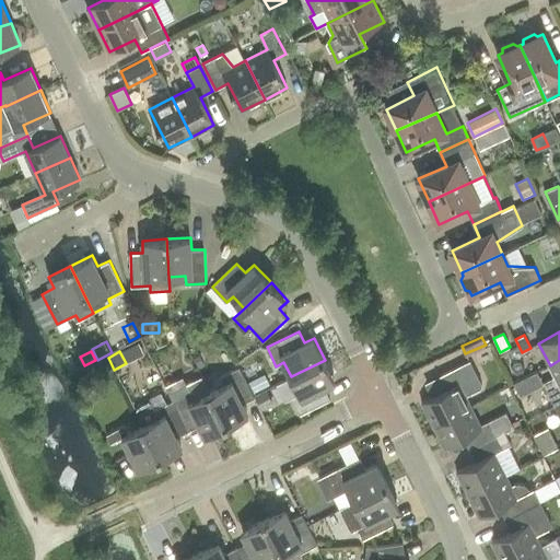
[(325,387),(336,382),(325,360),(291,376),(291,377),(278,384),(278,385),(279,385),(286,399),(291,396),(300,415),(330,399),(325,387)]
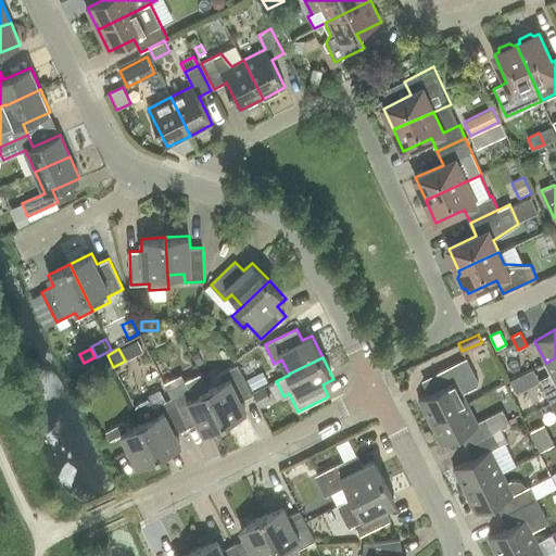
[(555,357),(546,363),(552,374),(540,380),(544,389),(552,404),(555,401),(555,357)]
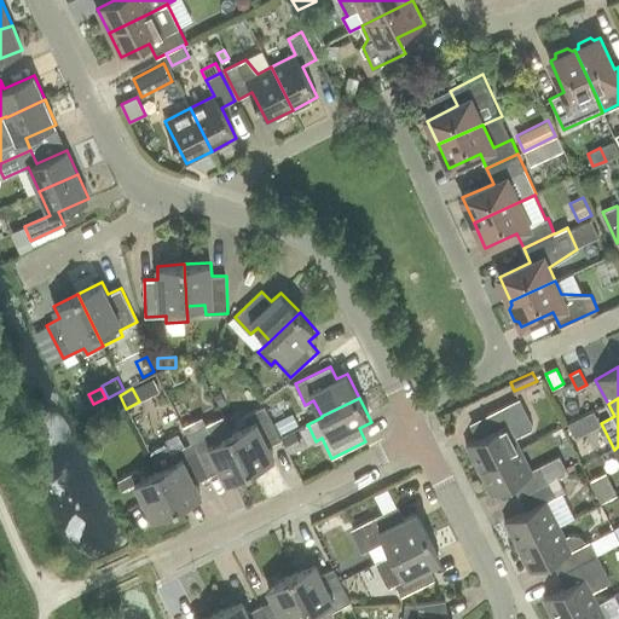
[(265,403),(268,412),(278,408),(273,399),(265,403)]
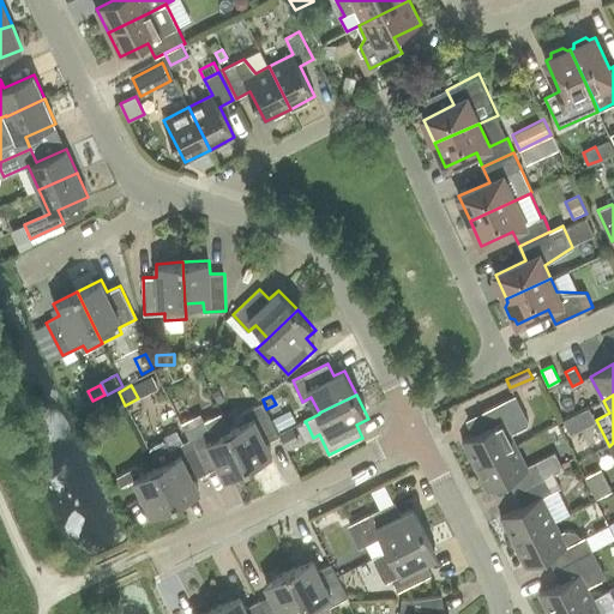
[(528,422),(523,411),(516,397),(506,402),(505,401),(483,411),(491,426),(463,441),(475,465),(517,445),(511,434),(527,427),(528,422)]
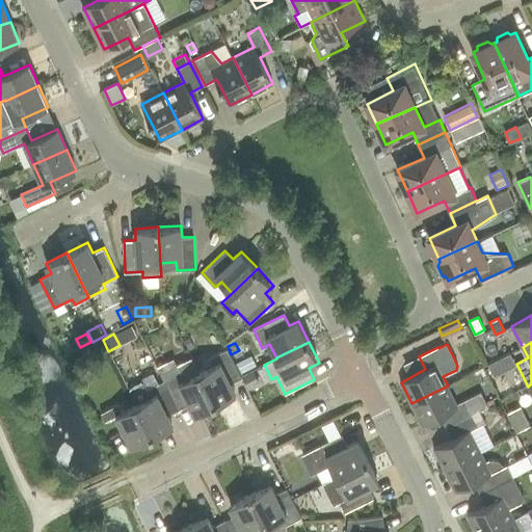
[(242,377),(228,349),(210,357),(213,365),(200,372),(215,404),(236,394),(231,383),(242,377)]
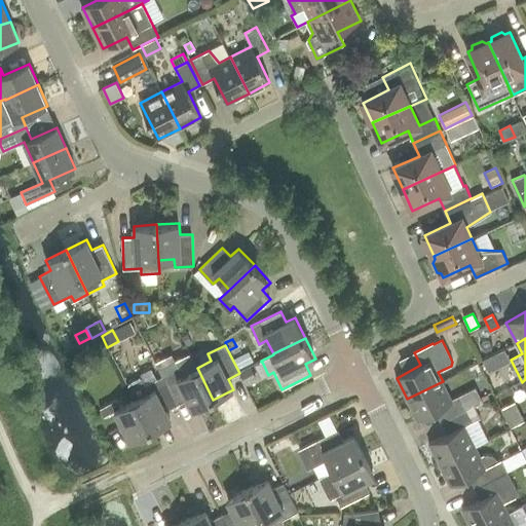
[(505,348),(483,358),(488,370),(511,360),(505,348)]
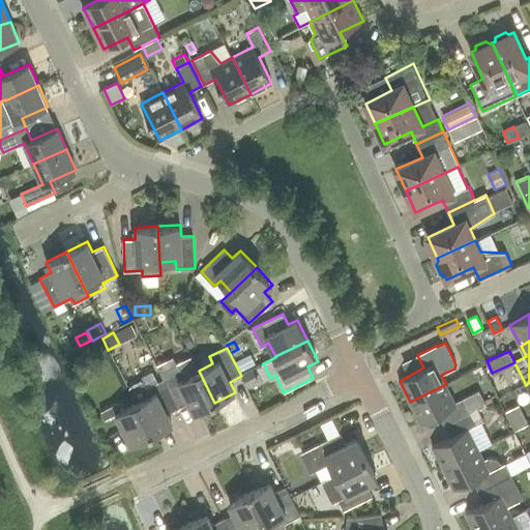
[(251,355),(235,363),(240,373),(256,365),(251,355)]
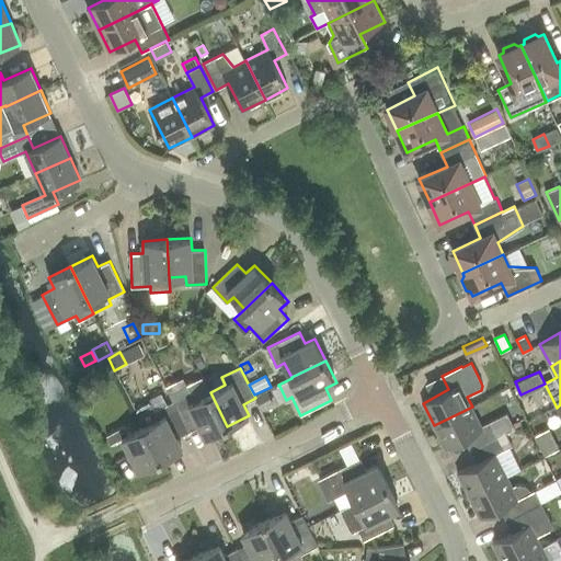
[(180,385),(168,391),(173,401),(189,432),(199,426),(205,437),(227,426),(210,392),(195,400),(192,392),(185,396),(180,385)]
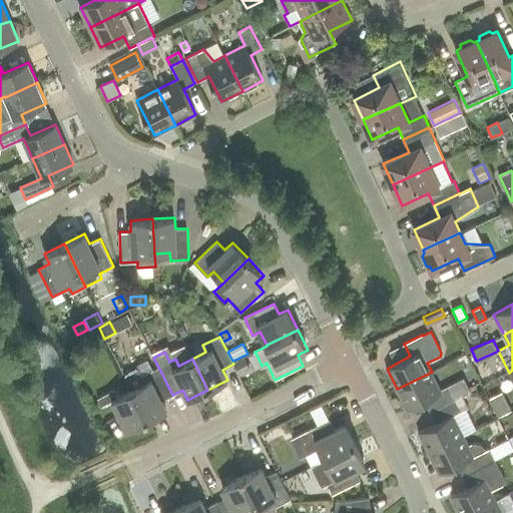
[(246,371),(240,358),(232,363),(233,364),(238,375),(246,371)]
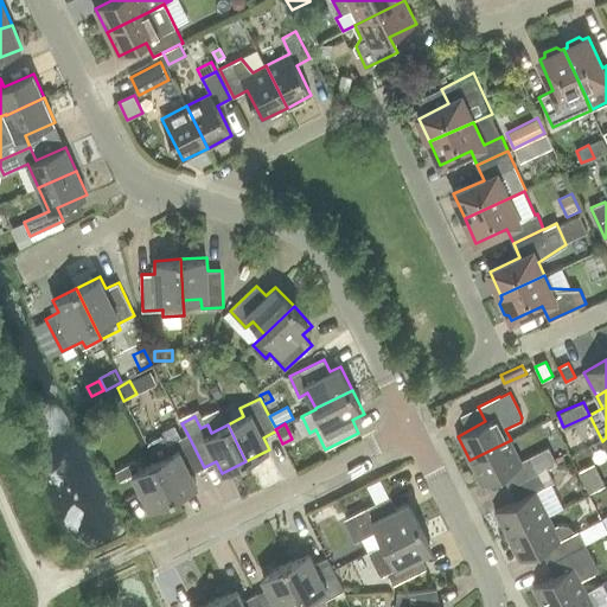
[(164,436),(147,445),(155,461),(174,497),(198,485),(192,473),(204,467),(187,434),(167,445),(164,436)]
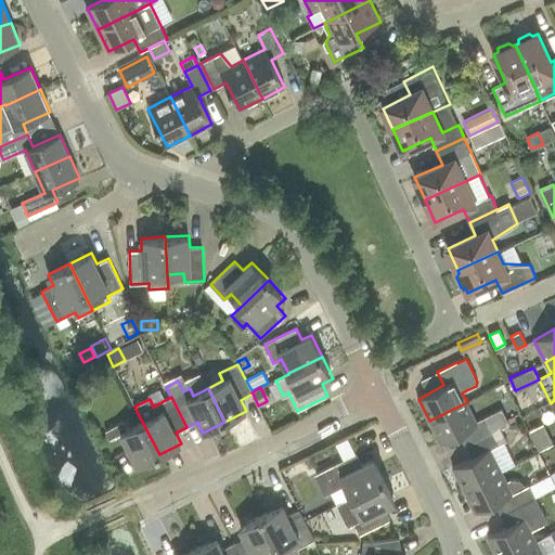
[(502,409),(477,422),(467,402),(429,421),(441,443),(466,430),(473,442),(501,428),(516,421),(515,416),(507,420),(502,409)]
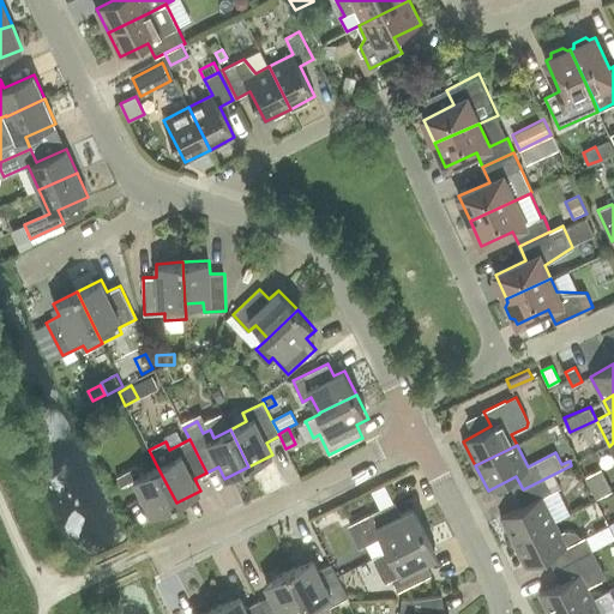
[(176,503),(157,467),(142,475),(137,467),(116,476),(121,486),(134,480),(152,516),(176,503)]
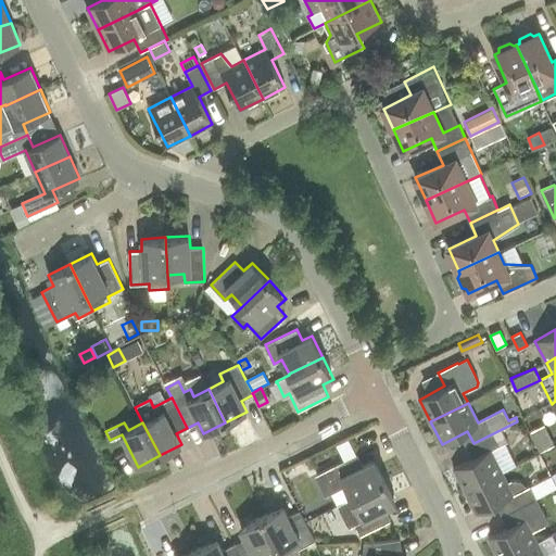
[(554,446),(544,426),(530,433),(540,453),(554,446)]
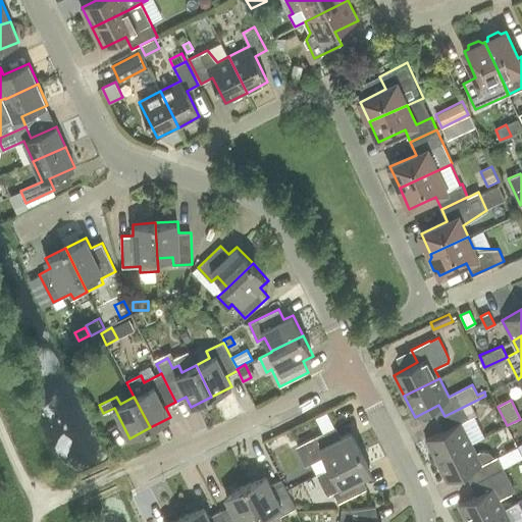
[(472,444),(461,422),(477,414),(471,403),(445,416),(450,427),(426,439),(436,461),(472,444)]
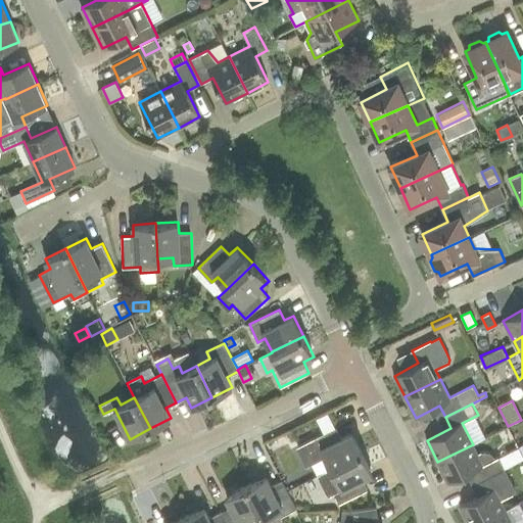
[(336,427),(298,446),(307,464),(324,455),(331,469),(362,453),(351,433),(341,437),(336,427)]
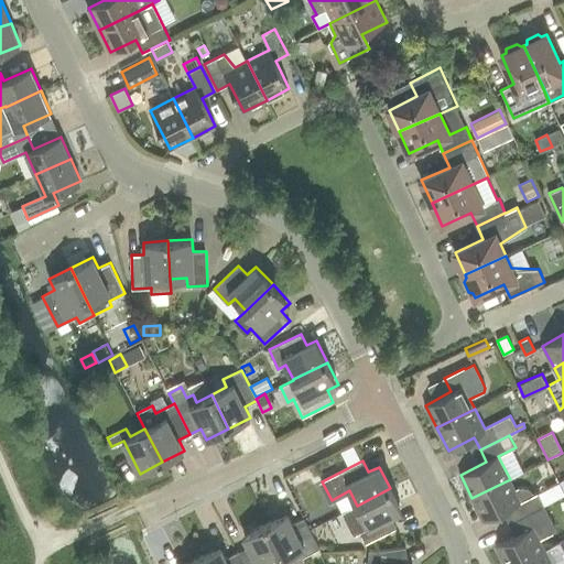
[(538,492),(534,495),(531,491),(528,489),(524,488),(521,488),(516,490),(510,479),(472,498),(484,521),(503,510),(510,522),(544,506),(538,492)]
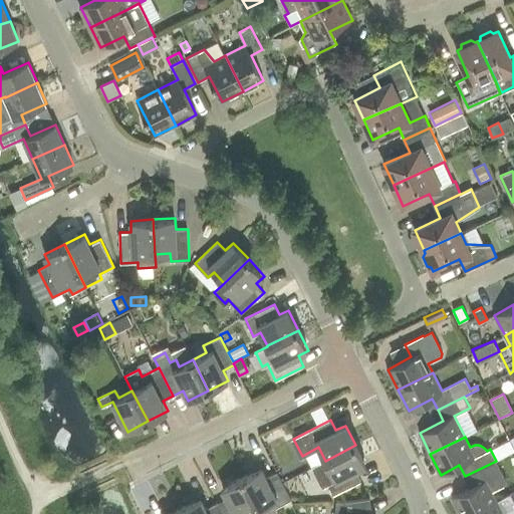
[(325,461),(312,467),(323,489),(329,486),(333,495),(361,481),(356,470),(366,465),(355,445),(325,461)]
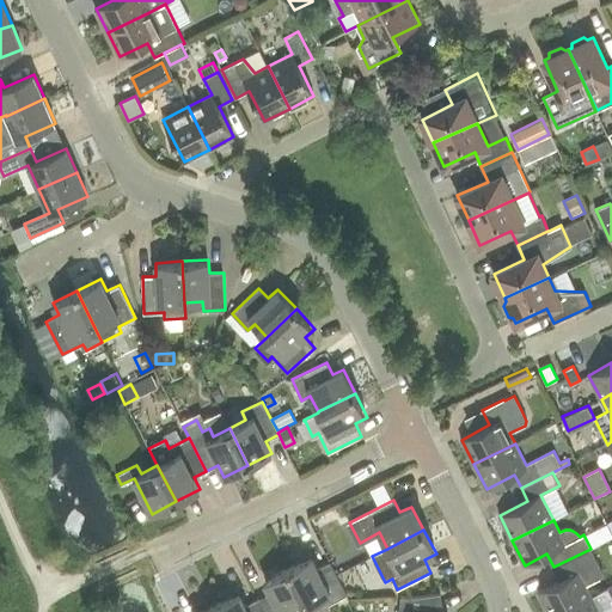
[(603,571),(598,562),(591,549),(554,567),(560,580),(538,592),(548,611),(558,611),(592,595),(586,585),(600,577),(603,571)]
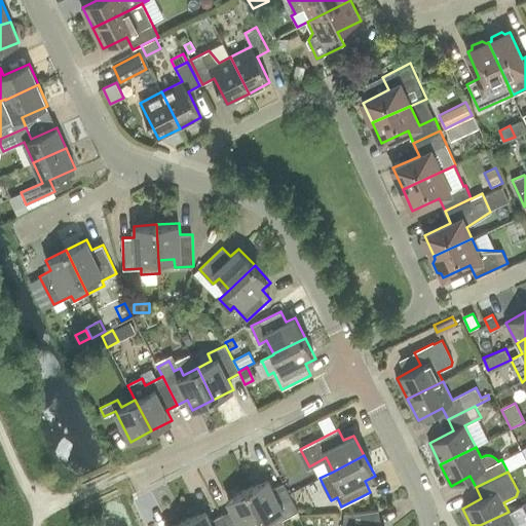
[(298,512),(284,483),(273,489),(268,479),(248,489),(263,520),(266,525),(282,525),(285,525),(282,520),(298,512)]
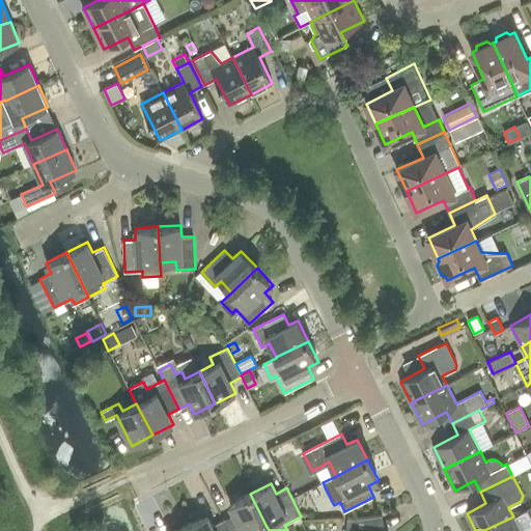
[(254,530),(266,525),(250,494),(229,504),(234,514),(224,520),(229,530),(254,530)]
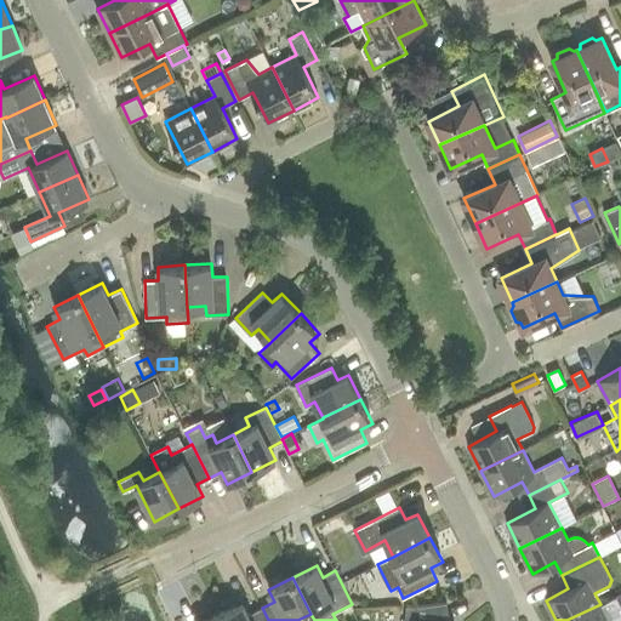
[(268,620),(262,608),(249,614),(243,602),(218,615),(221,620),(268,620)]
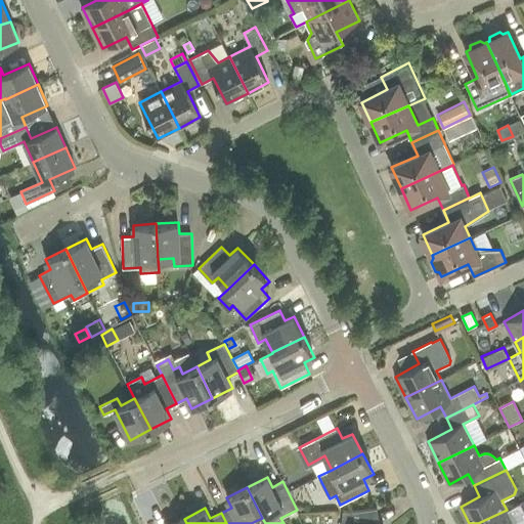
[(380,523),(377,508),(352,513),(343,512),(341,523),(380,523)]
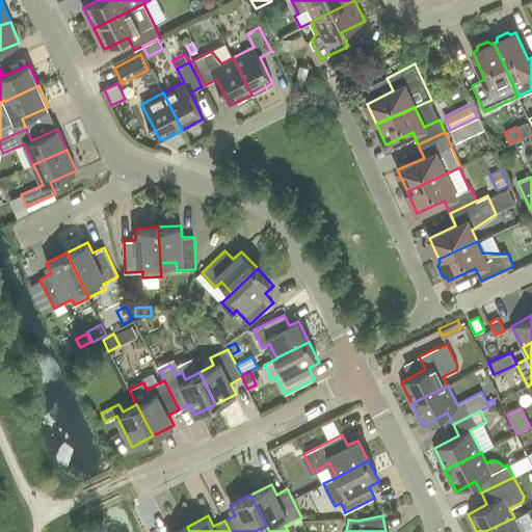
[(521,531),(514,517),(485,531),(521,531)]
